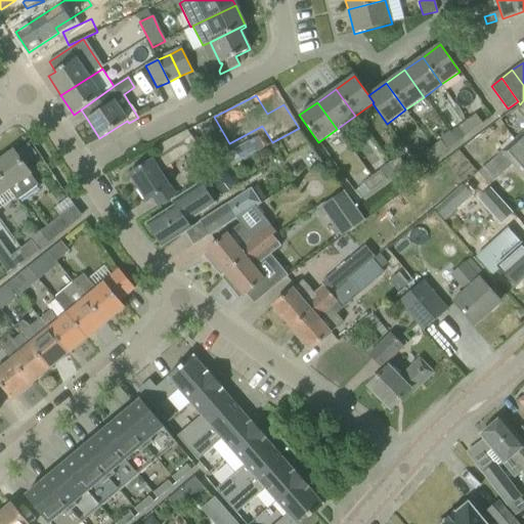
[(476,115),(467,121),(474,130),(482,124),(476,115)]
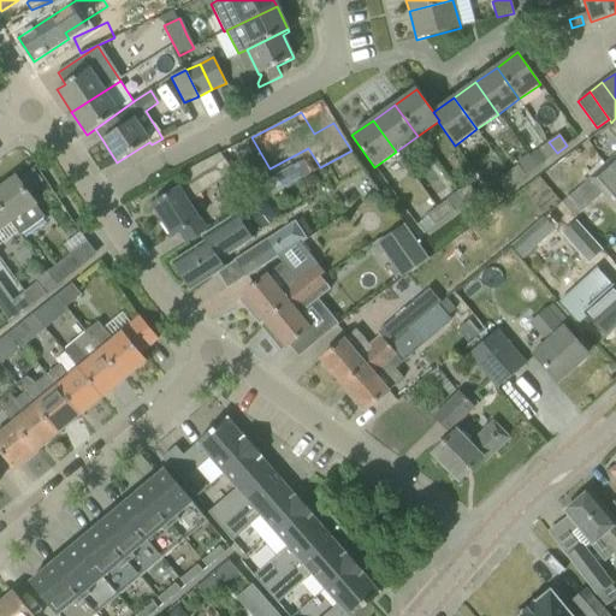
[(557,153),(549,142),(539,149),(548,161),(557,153)]
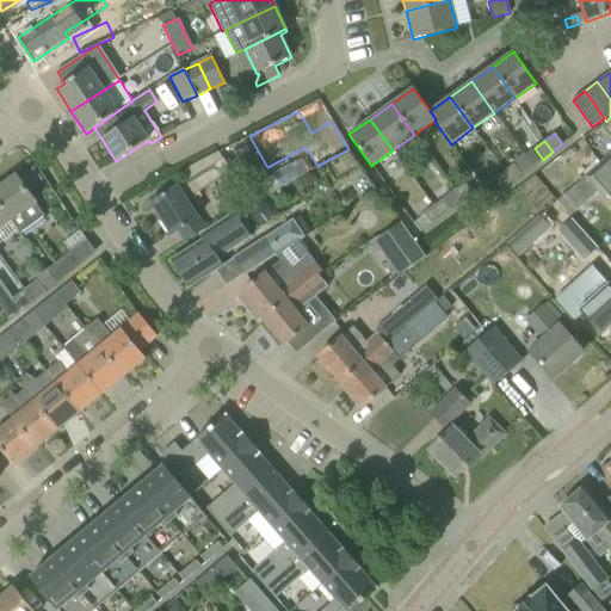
[(610,153),(600,164),(600,165),(610,177),(610,153)]
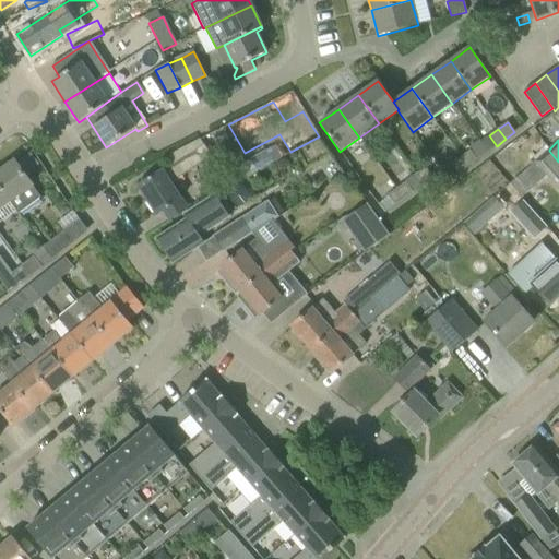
[(282,142),(235,168),(241,181),(288,155),(282,142)]
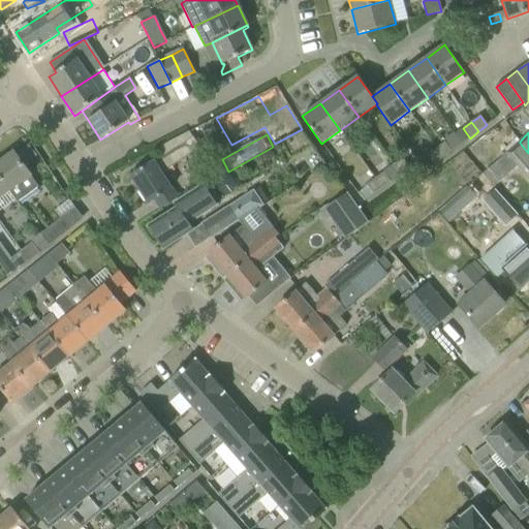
[(130,176),(148,204),(172,189),(161,174),(200,149),(193,137),(154,162),(153,161),(130,176)]
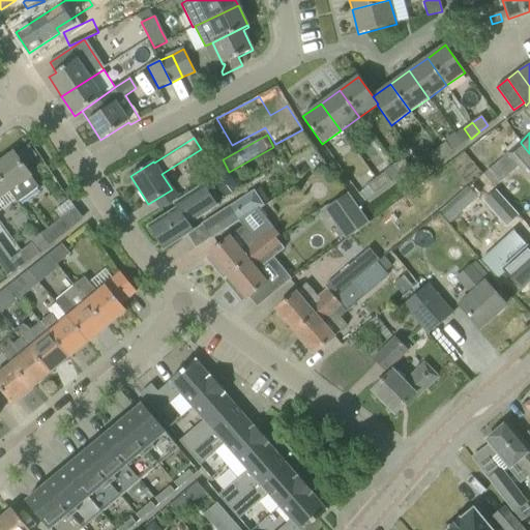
[(521,142),(507,154),(529,179),(529,153),(521,143),(521,142)]
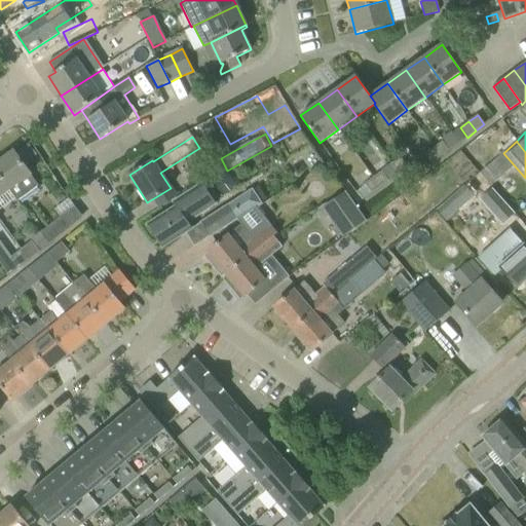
[(442,142),(434,148),(441,157),(449,151),(442,142)]
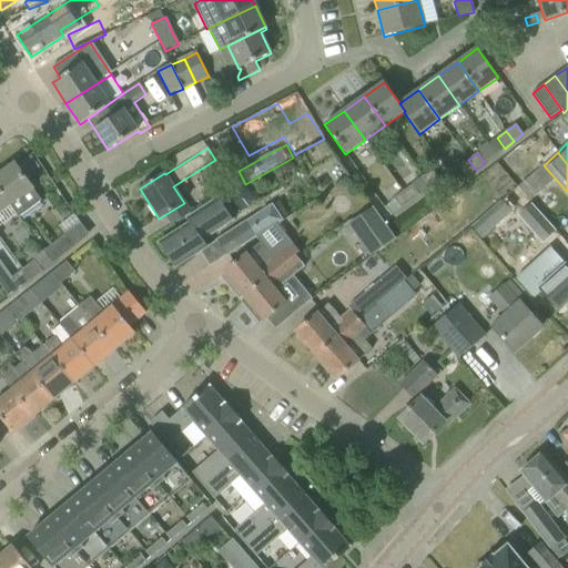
[(39,166),(31,154),(23,160),(32,172),(39,166)]
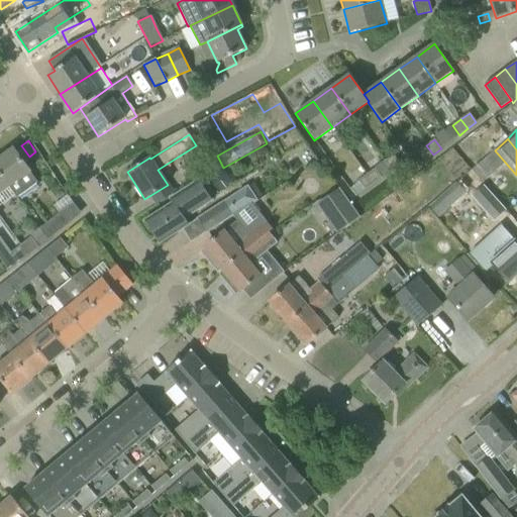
[(433,154),(426,145),(418,151),(424,161),(433,154)]
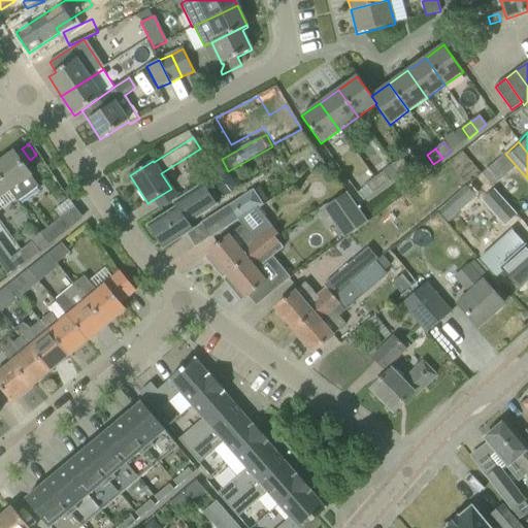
[(0,161),(0,177),(9,190),(15,199),(37,185),(13,152),(0,161)]
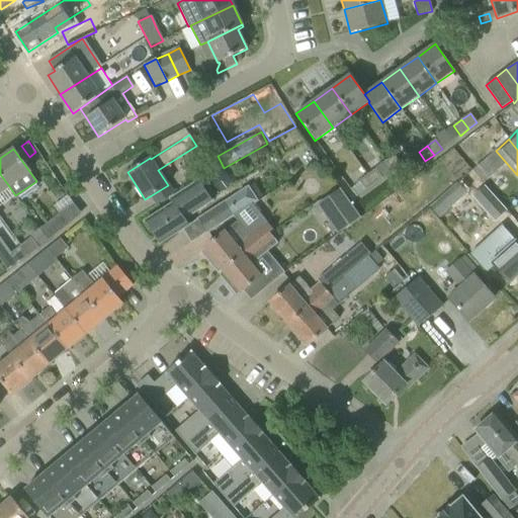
[(384,162),(392,171),(401,164),(394,155),(384,162)]
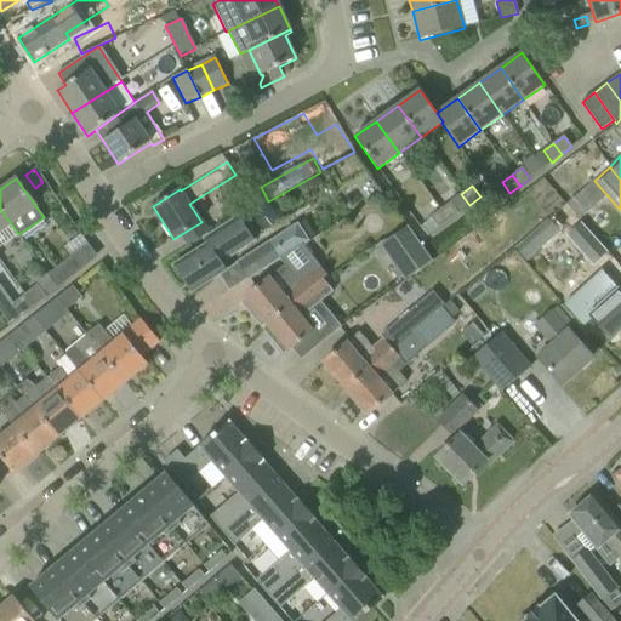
[(563,201),(513,246),(527,261),(576,216),(563,201)]
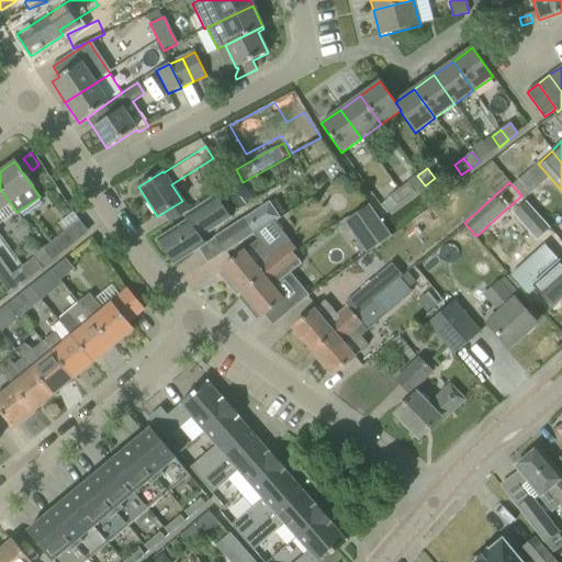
[(407,183),(398,190),(406,200),(415,193),(407,183)]
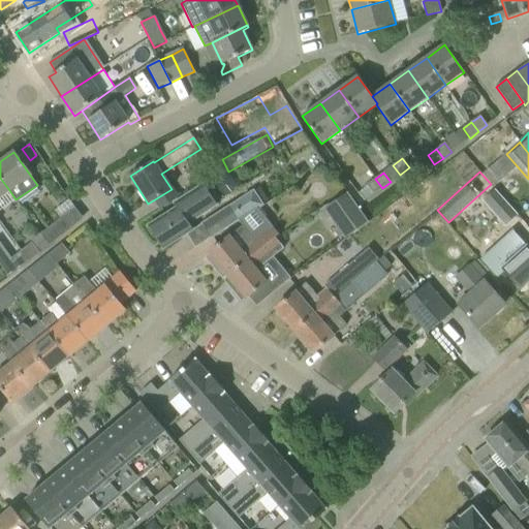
[(0,178),(0,196),(9,190),(0,178)]
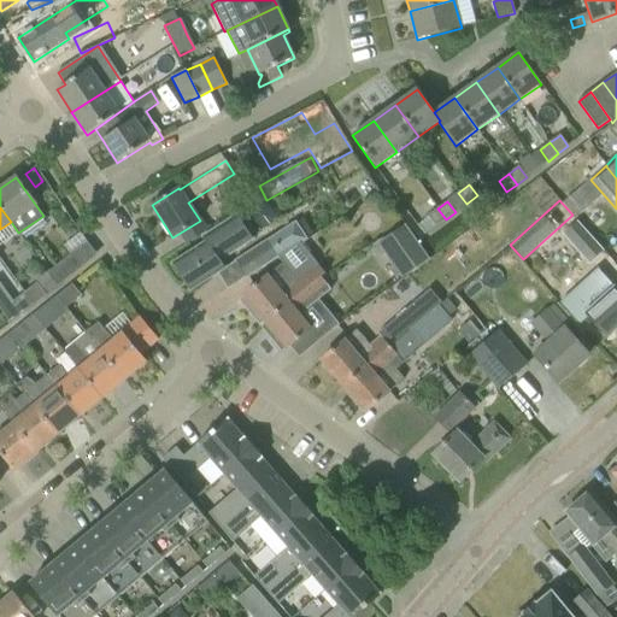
[(446,219),(438,209),(428,216),(435,227),(446,219)]
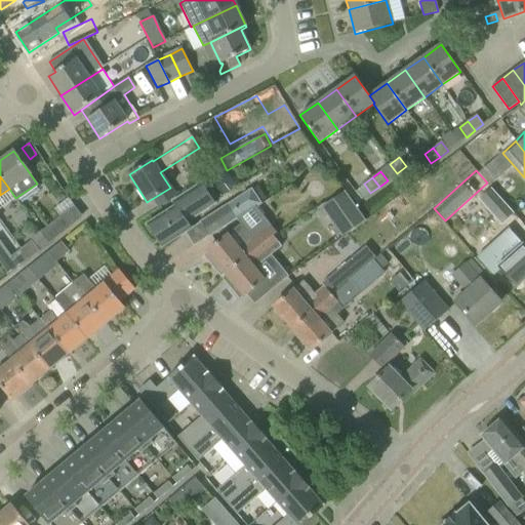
[(175,206),(147,225),(161,247),(178,237),(185,233),(191,229),(187,221),(215,203),(212,199),(214,195),(209,186),(204,187),(202,183),(176,199),(172,202),(175,206)]
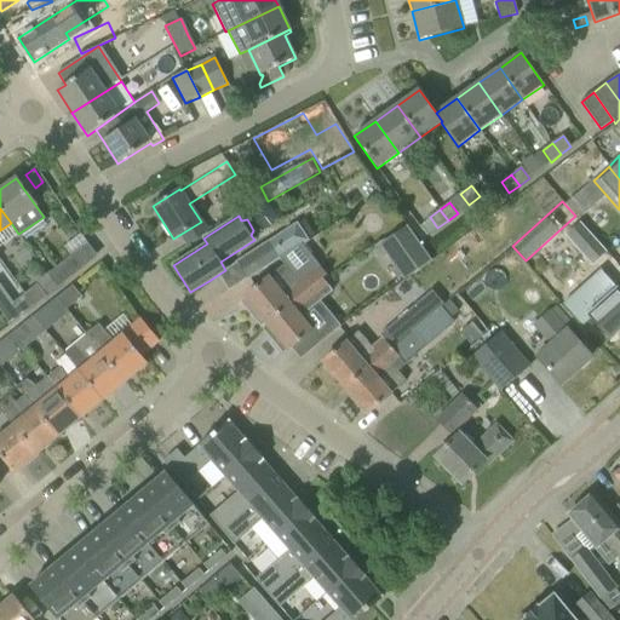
[(391,247),(385,251),(405,280),(431,260),(407,227),(388,241),(391,247)]
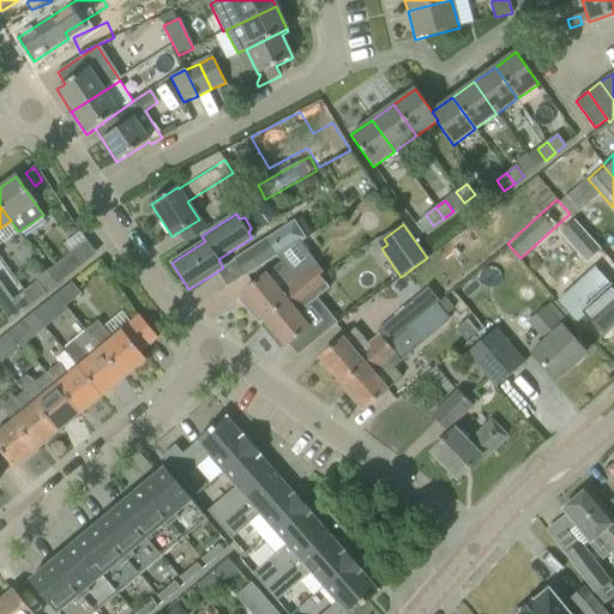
[(575,247),(591,266),(605,254),(582,227),(569,238),(576,245),(575,247)]
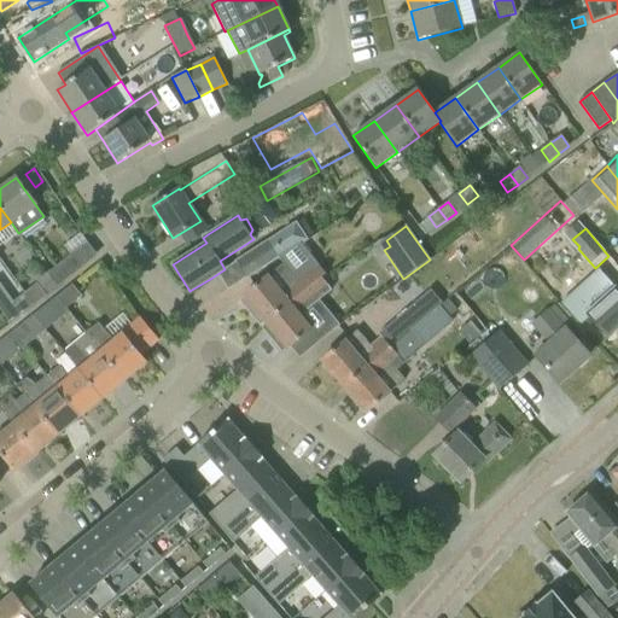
[(272,237),(235,261),(237,262),(246,278),(284,255),(272,237)]
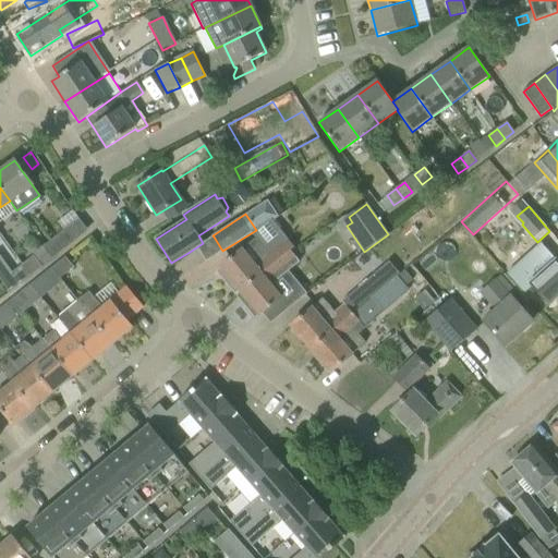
[(52,258),(88,231),(80,219),(64,230),(44,246),(52,258)]
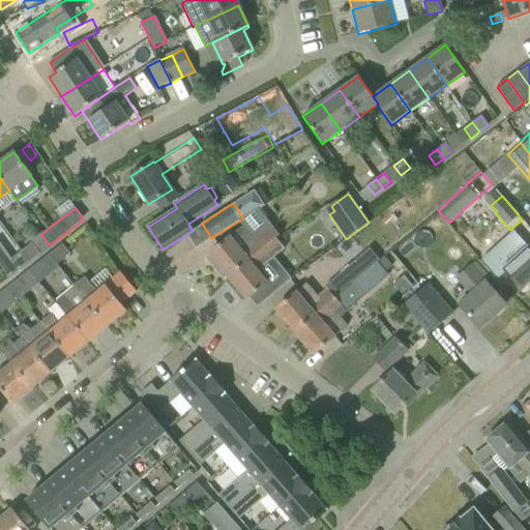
[(218,266),(228,277),(268,244),(277,238),(276,238),(280,235),(272,225),(261,235),(241,252),(230,237),(209,254),(209,255),(205,258),(214,269),(218,266)]
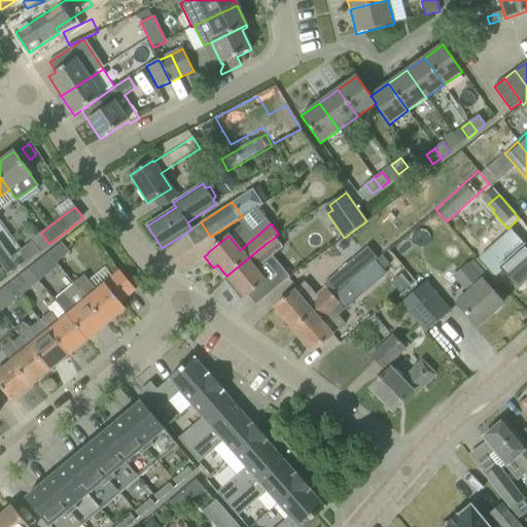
[(512,231),(479,260),(495,279),(496,278),(496,277),(503,270),(505,273),(519,288),(526,281),(526,247),(526,246),(512,231)]
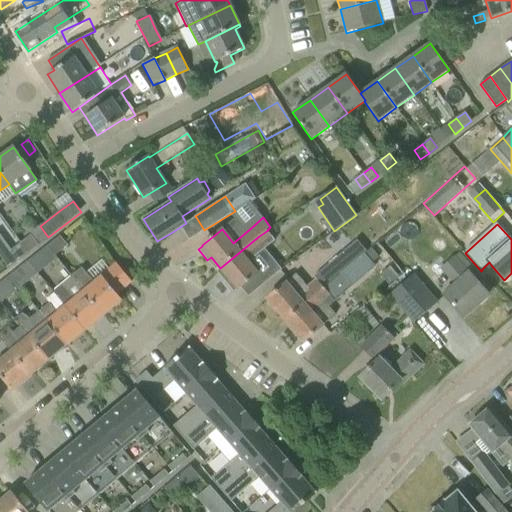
[(259,236),(220,268),(228,278),(225,281),(233,292),(237,289),(238,289),(258,273),(247,260),(266,245),(274,239),(268,230),(259,236)]
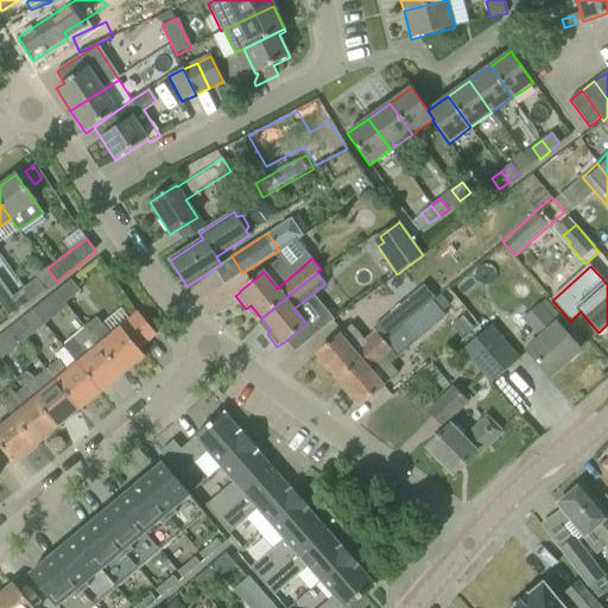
[(36,279),(24,287),(33,301),(45,291),(36,279)]
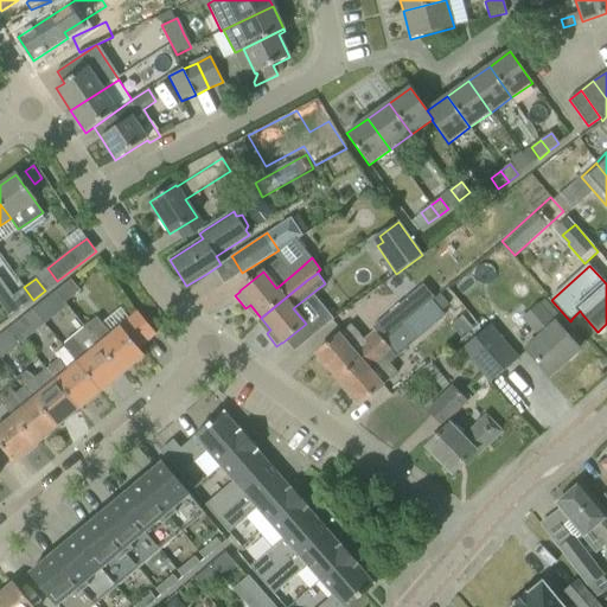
[(70,280),(55,292),(64,302),(80,291),(70,280)]
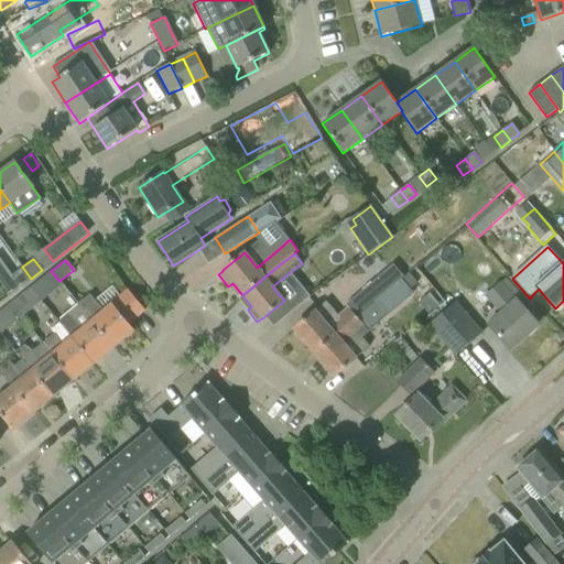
[(310,315),(293,329),(314,354),(377,300),(403,277),(392,264),(346,304),(349,307),(339,316),(326,302),(315,312),(310,315)]
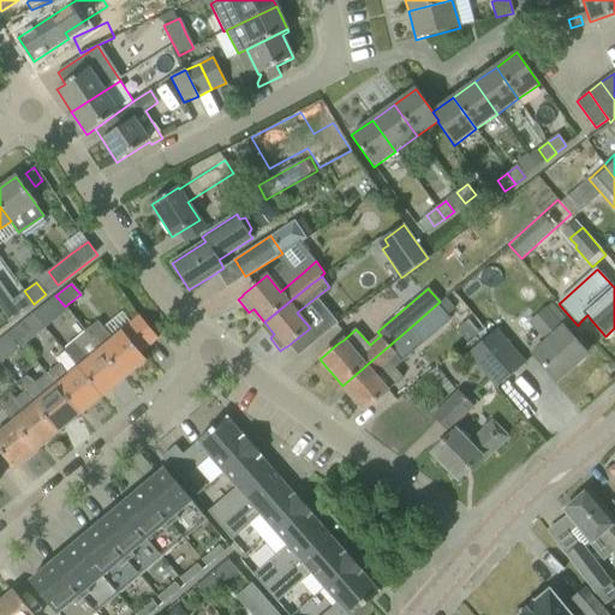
[(34,304),(24,291),(9,304),(5,300),(0,303),(0,310),(10,322),(34,304)]
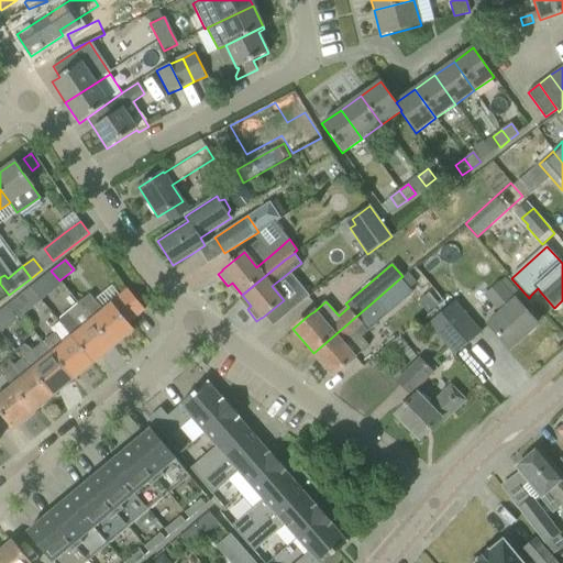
[(51,271),(31,287),(42,300),(62,285),(59,280),(51,271)]
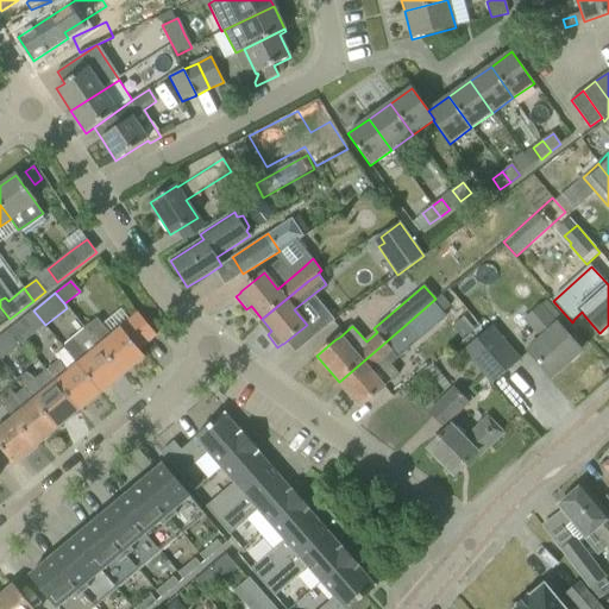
[(407,324),(339,382),(360,407),(380,391),(384,387),(399,374),(390,365),(399,358),(399,357),(420,339),(449,314),(445,311),(435,300),(435,299),(407,324)]
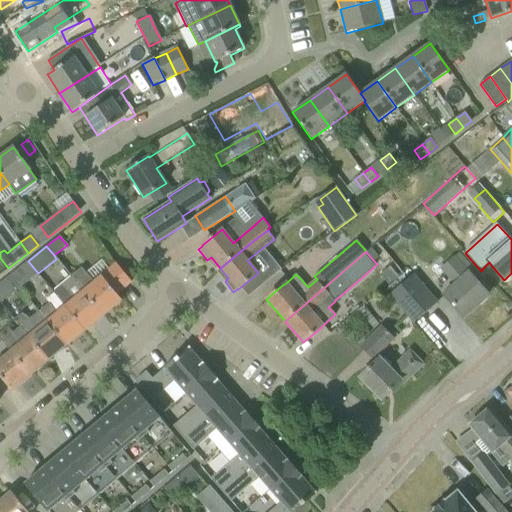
[(445,295),(450,301),(463,316),(488,295),(470,274),(468,275),(453,258),(442,268),(456,285),(445,295)]
